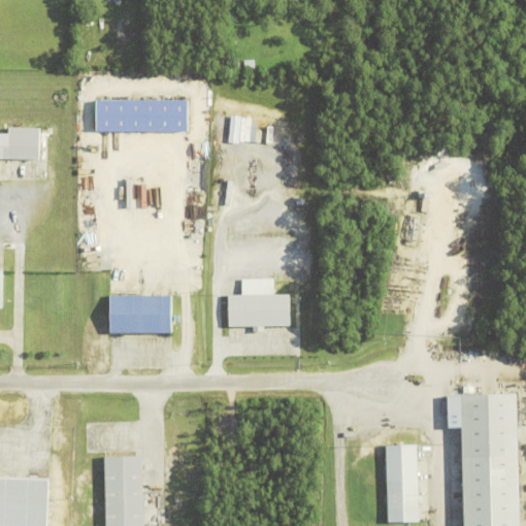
[(247,61),(257,61),(257,71),(247,71),(247,61)]
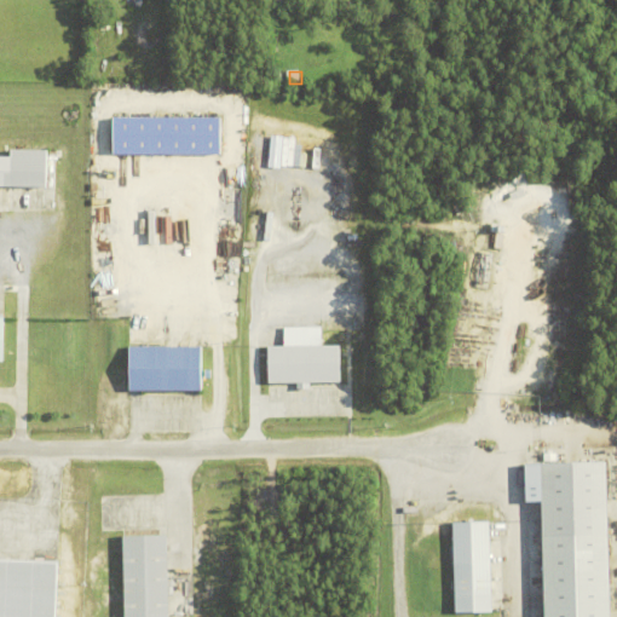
[(276,74),(287,74),(287,85),(276,85),(276,74)]
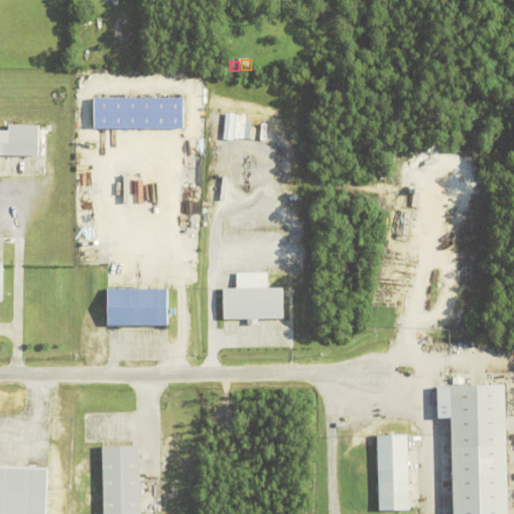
[(96,96),(185,96),(185,127),(96,127),(96,96)]
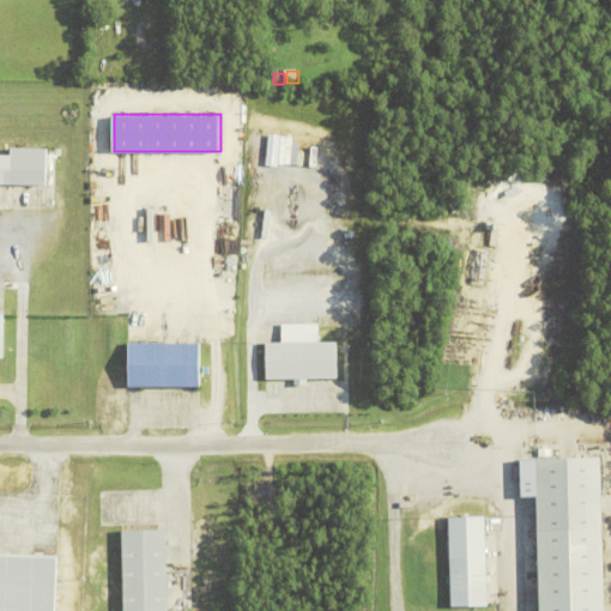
[(303,153),(294,152),(294,138),(265,137),(264,167),(302,168),(303,153)]
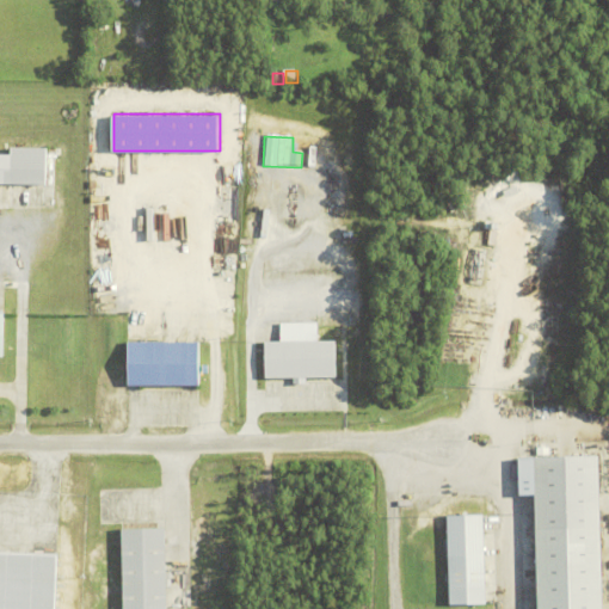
[(0,182),(0,153),(13,153),(12,182),(0,182)]
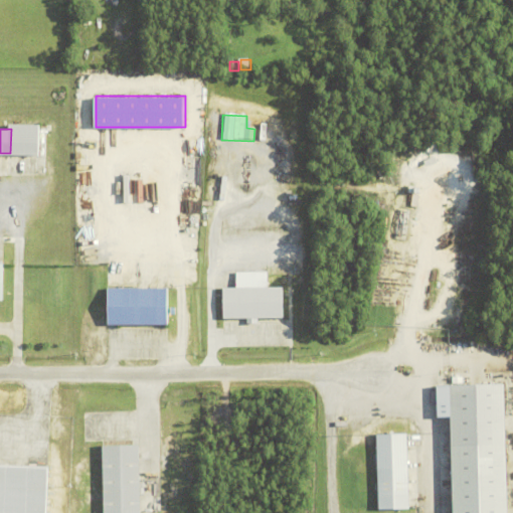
[(110,288),(169,287),(170,324),(110,325),(110,288)]
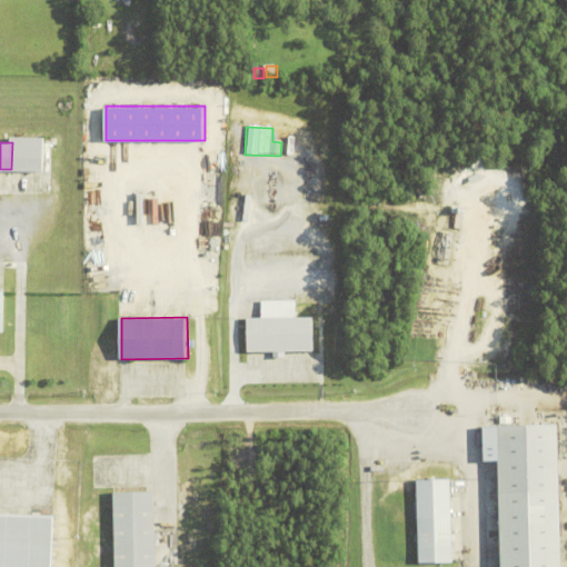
[(249,318),(315,317),(315,350),(249,351),(249,318)]
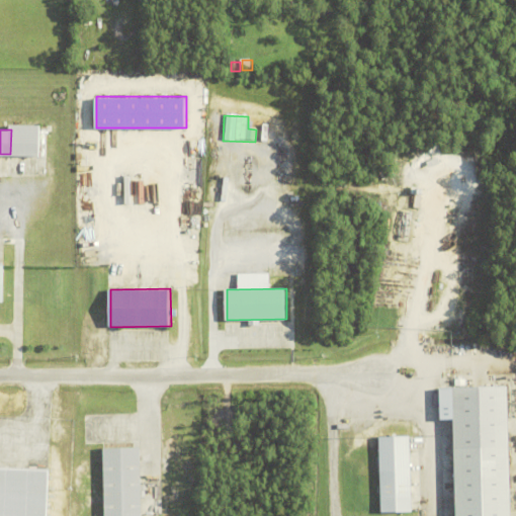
[(454,515),(451,387),(507,384),(510,515),(454,515)]
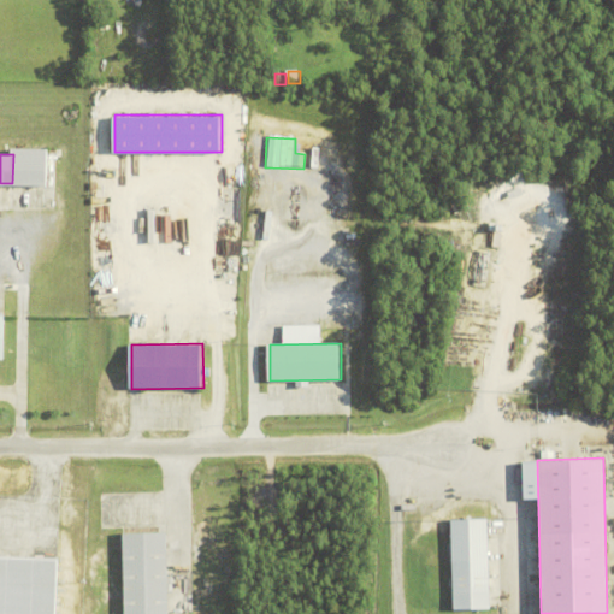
[(449,519),(485,518),(488,607),(452,608),(449,519)]
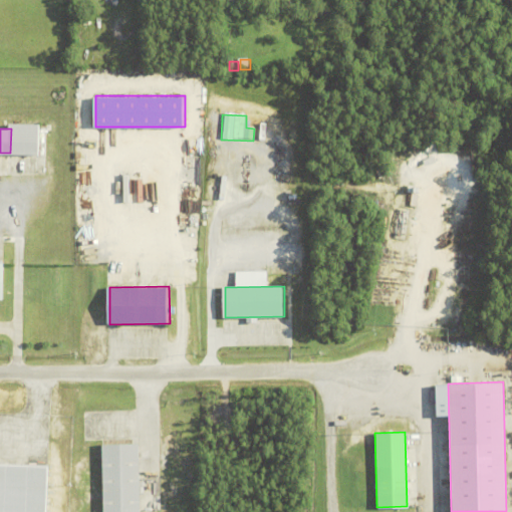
[(105,511),(104,445),(141,444),(142,511),(105,511)]
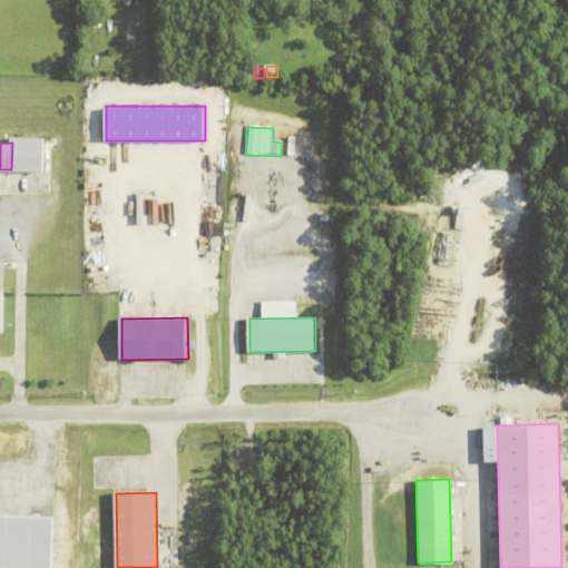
[(0,567),(0,512),(51,515),(48,567),(0,567)]
